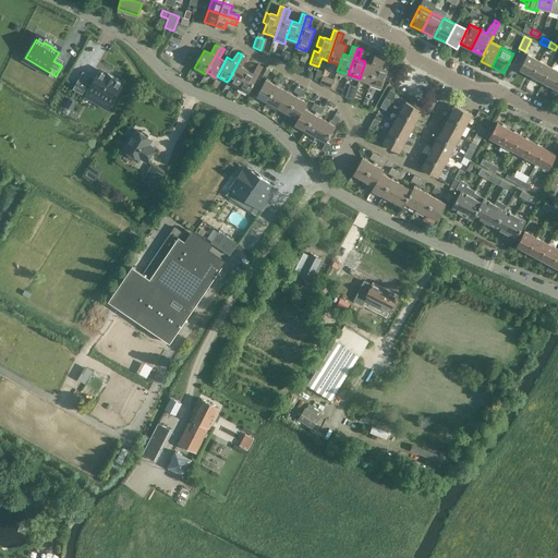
[(360,79),(371,82),(379,56),(375,53),(372,63),(365,61),(360,79)]
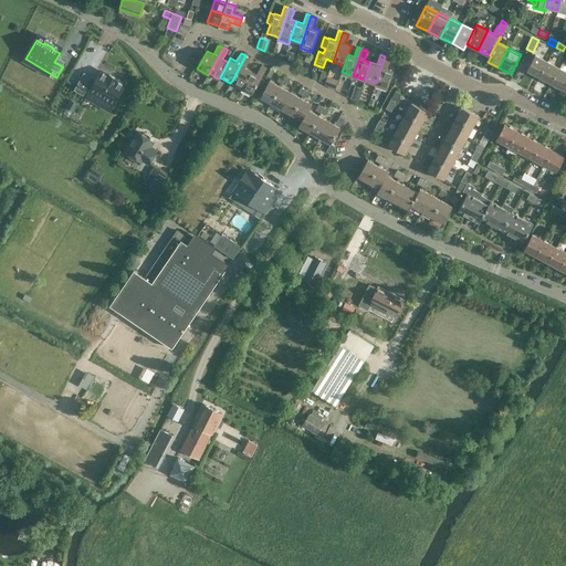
[(527,69),(540,75),(547,61),(535,54),(527,69)]
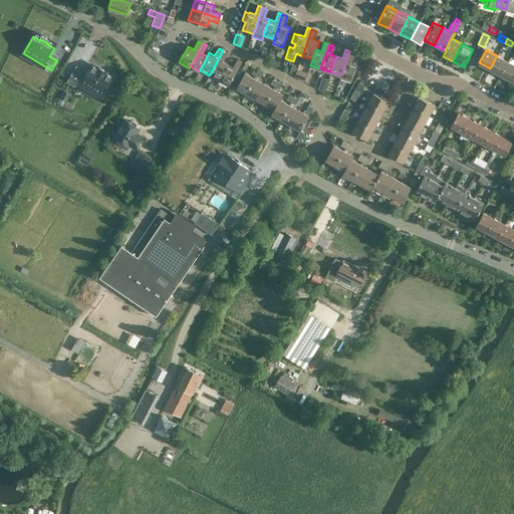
[(211,73),(219,78),(228,63),(223,60),(227,52),(223,50),(211,73)]
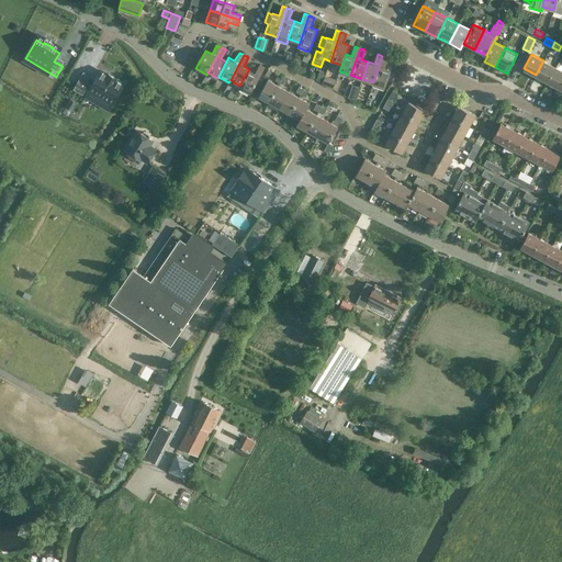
[(382,56),(373,82),(384,87),(390,69),(383,67),(386,57),(382,56)]
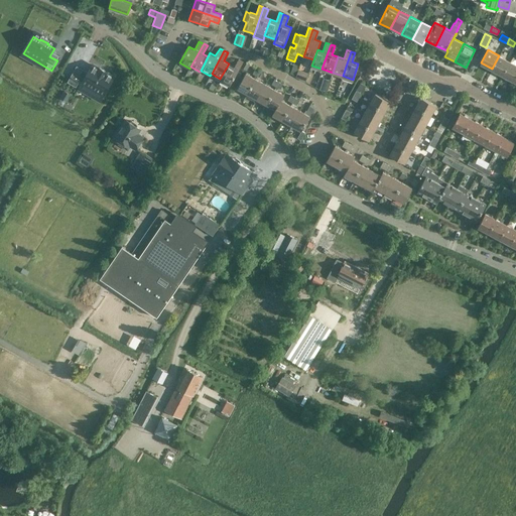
[(492,69),(503,75),(510,61),(499,55),(492,69)]
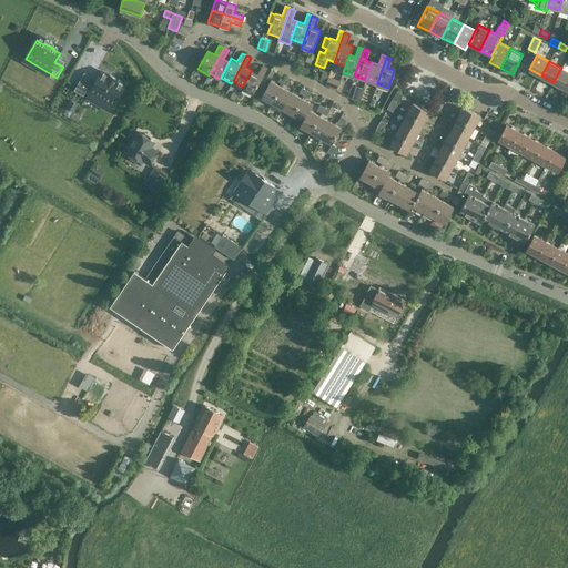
[(241,89),(252,95),(267,68),(263,64),(257,73),(252,70),(242,87),(241,89)]
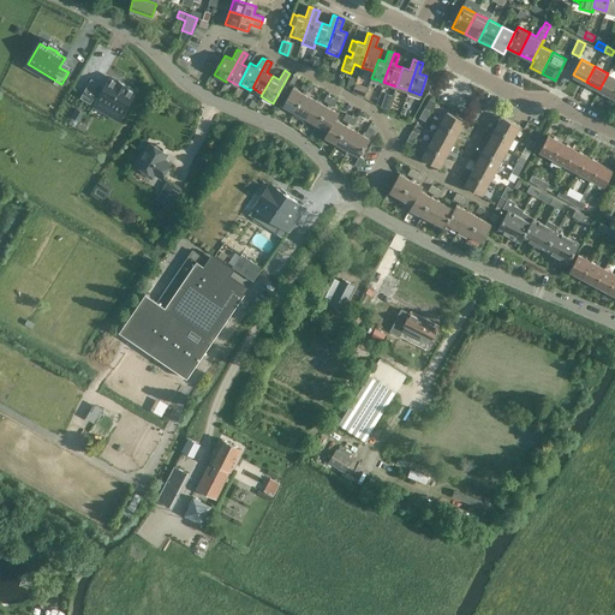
[(599,89),(613,96),(614,90),(614,77),(608,73),(599,89)]
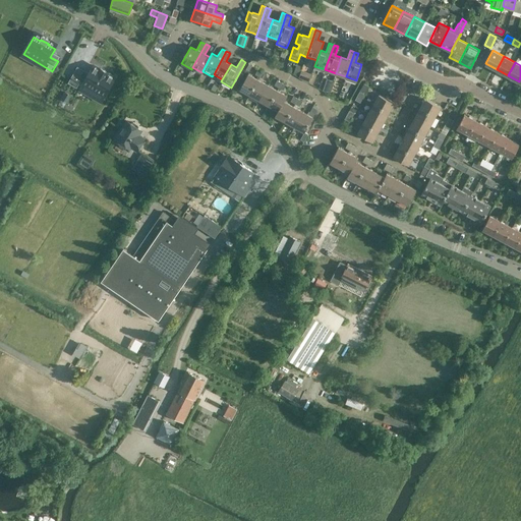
[(297,64),(294,72),(299,74),(302,66),(297,64)]
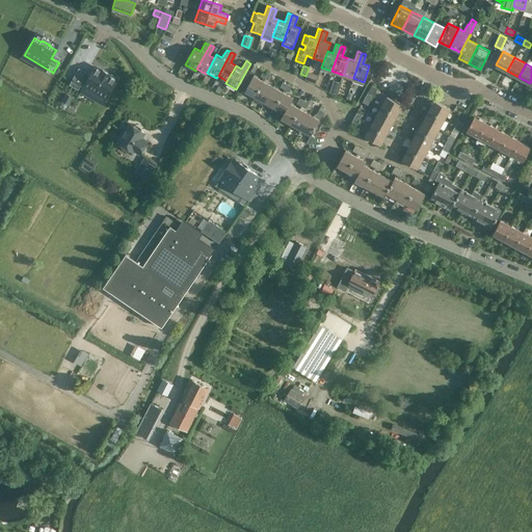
[(304,80),(315,86),(318,76),(311,73),(312,69),(310,68),(304,80)]
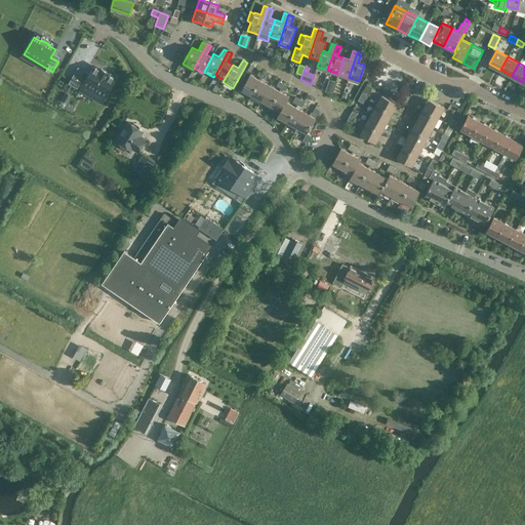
[(102,105),(112,86),(105,83),(106,81),(97,77),(97,78),(90,74),(86,82),(74,75),(65,91),(73,95),(77,90),(102,105)]
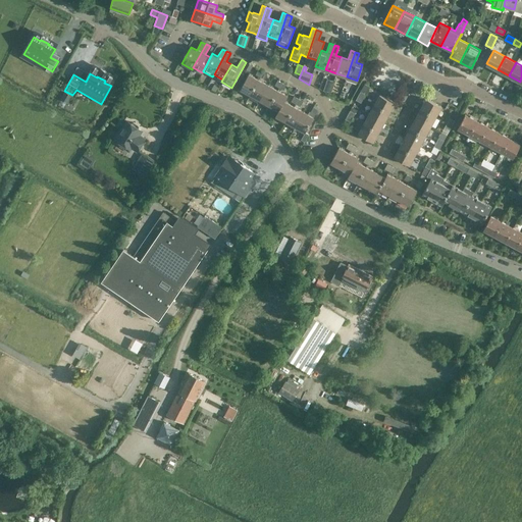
[(241,89),(251,94),(258,80),(253,75),(249,73),(241,89)]
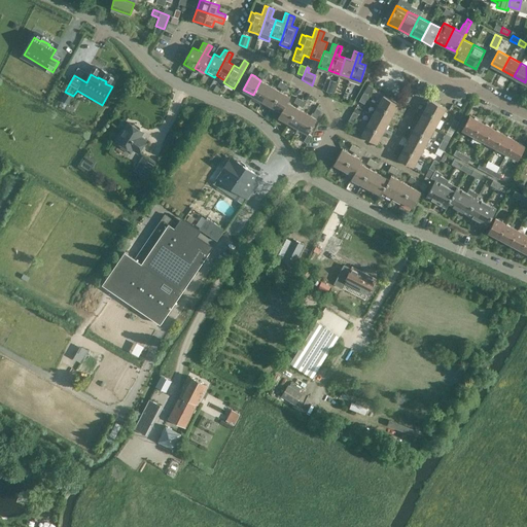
[(334,92),(338,80),(330,78),(327,90),(334,92)]
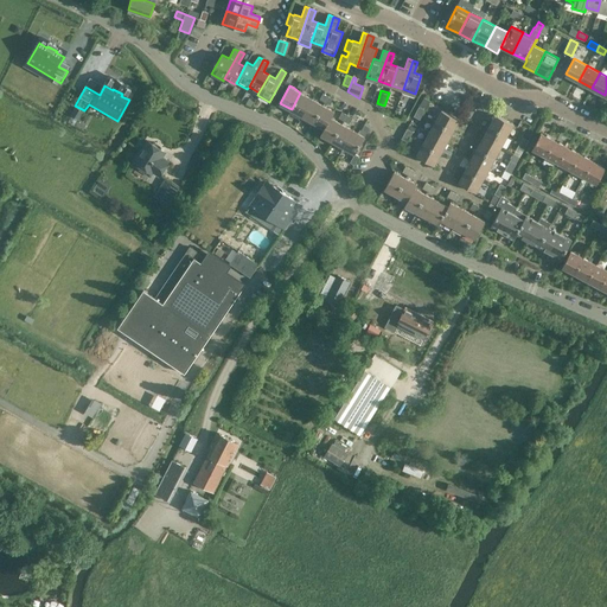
[(292,109),(302,116),(312,98),(300,93),(292,109)]
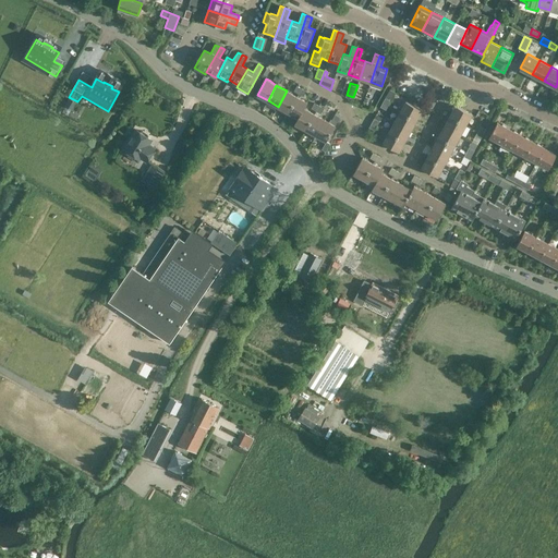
[(278,107),(288,112),(296,96),(287,91),(278,107)]
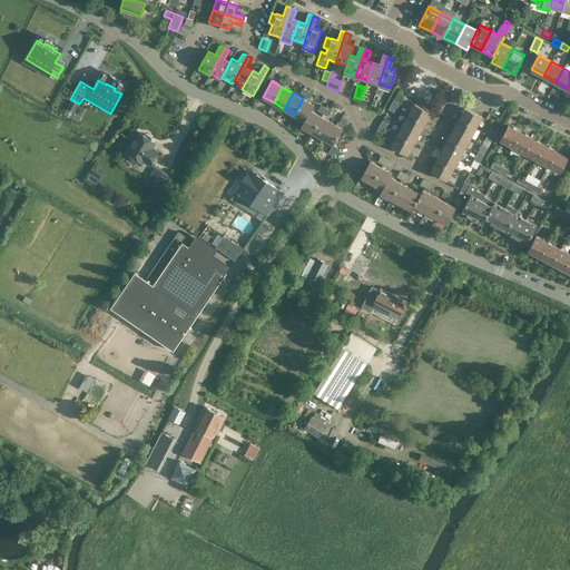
[(294,115),(304,120),(311,110),(314,105),(303,98),(294,115)]
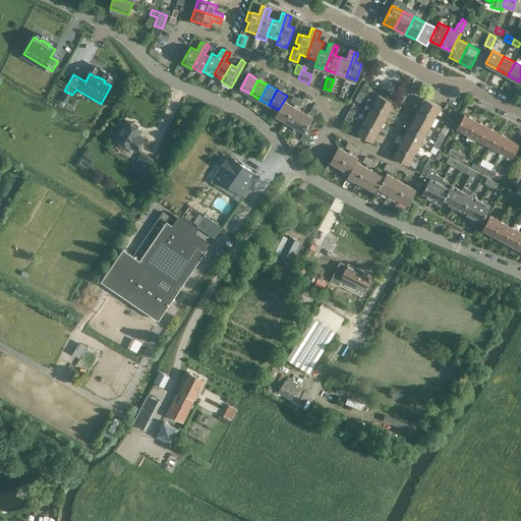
[(379,95),(373,104),(389,112),(394,103),(379,95)]
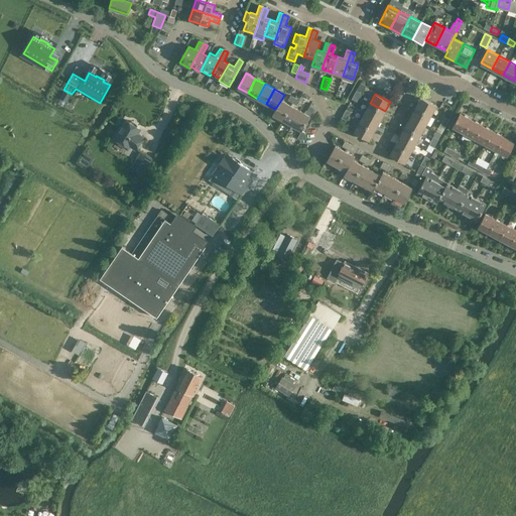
[(421,97),(416,107),(430,115),(436,105),(421,97)]
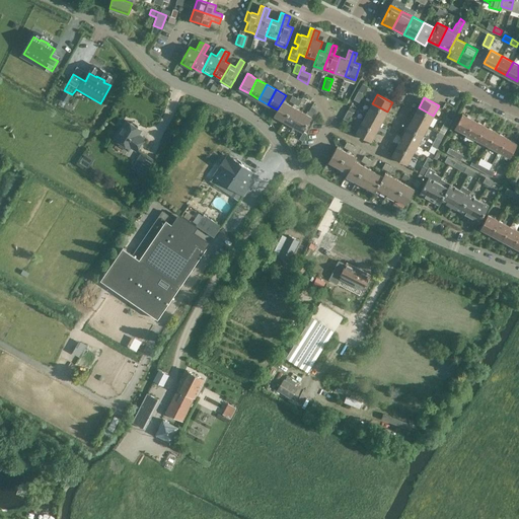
[(274,116),(284,121),(293,106),(283,100),(277,109),(278,109),(274,116)]
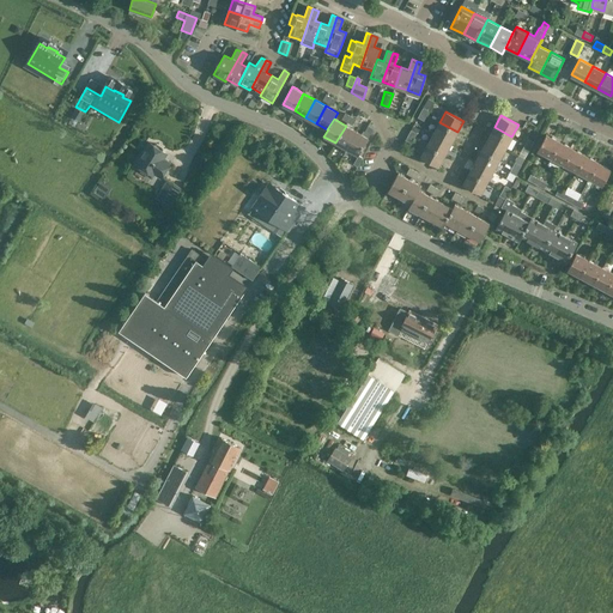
[(439,122),(434,134),(451,144),(457,132),(439,122)]
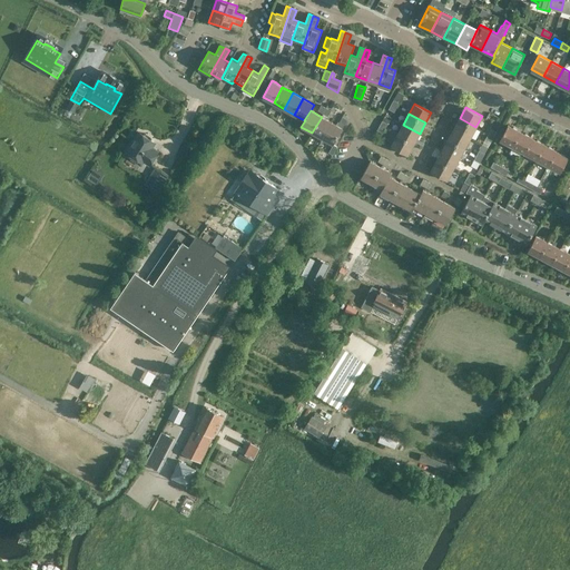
[(332,123),(322,117),(312,133),(323,139),(332,123)]
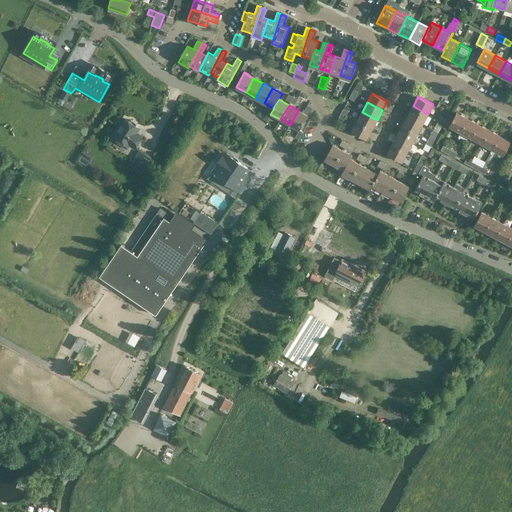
[(303,113),(298,110),(290,125),(299,130),(307,115),(312,107),(307,105),(303,113)]
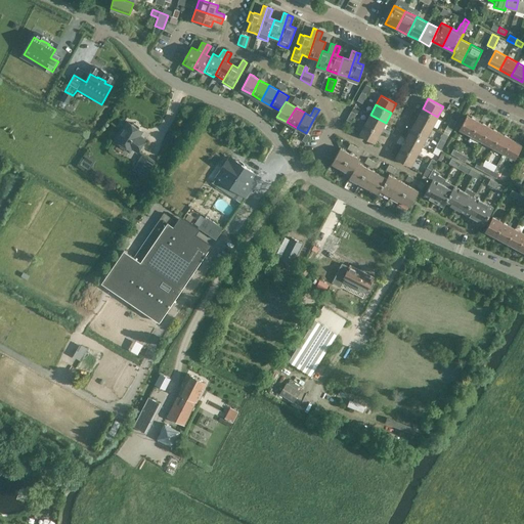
[(423,108),(418,118),(432,126),(437,117),(423,108)]
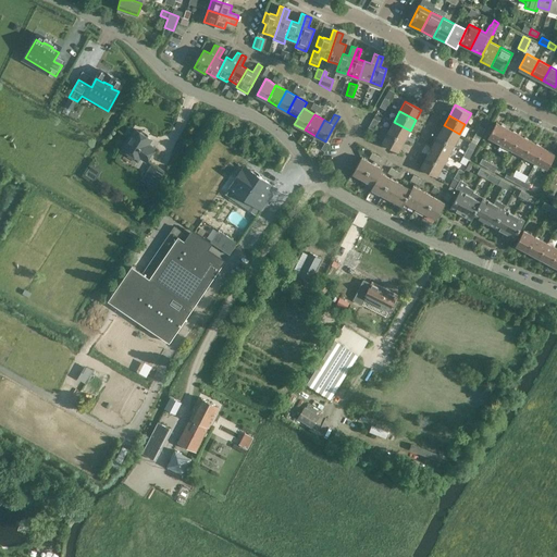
[(394,122),(388,132),(405,140),(410,131),(394,122)]
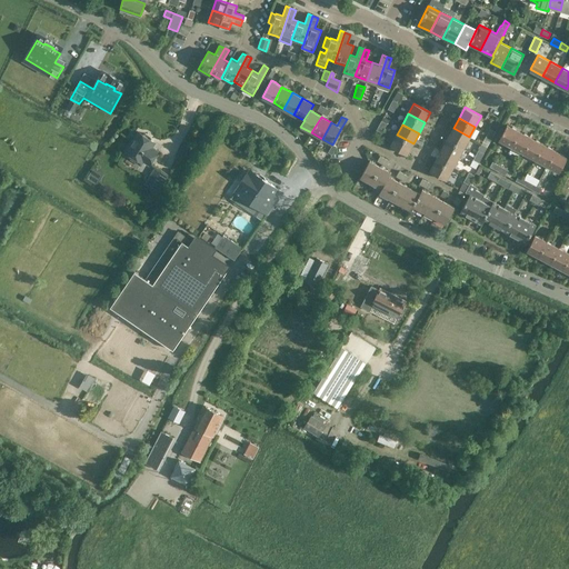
[(499,140),(511,146),(519,131),(507,125),(499,140)]
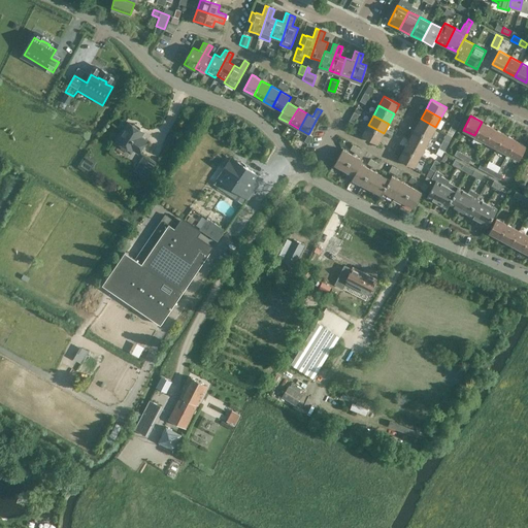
[(421,119),(416,129),(430,137),(435,127),(421,119)]
